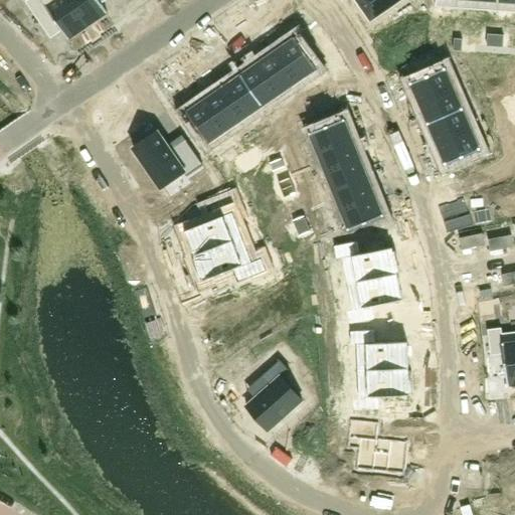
[(27,0),(26,2),(51,38),(62,31),(68,39),(88,26),(69,0),(27,0)]
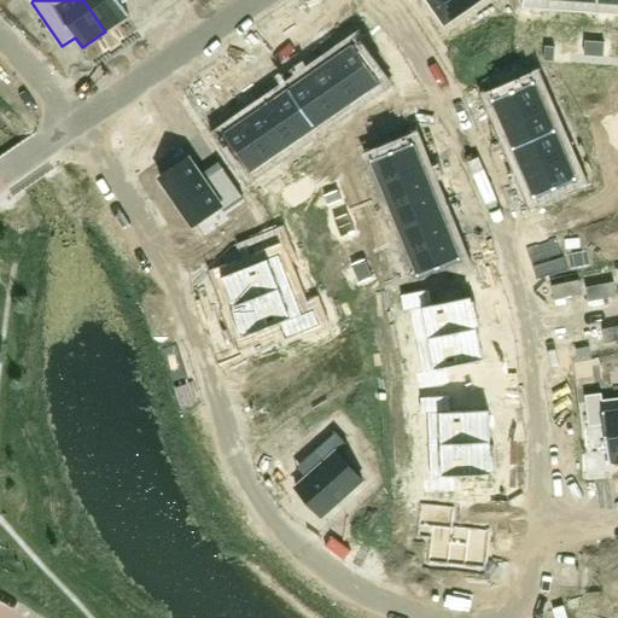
[(83,0),(105,31),(129,15),(122,5),(128,0),(83,0)]
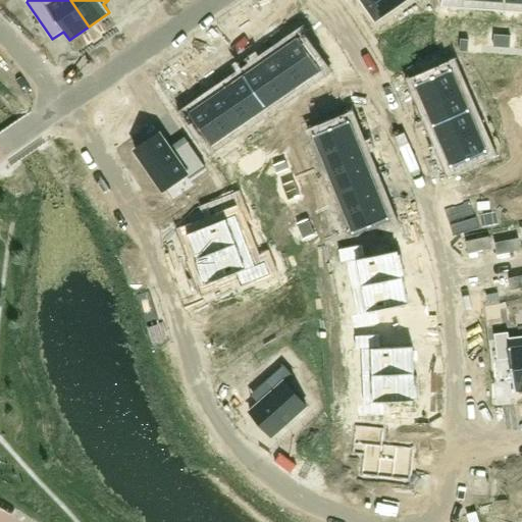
[(362,0),(376,20),(405,0),(417,0),(419,2),(421,0),(362,0)]
